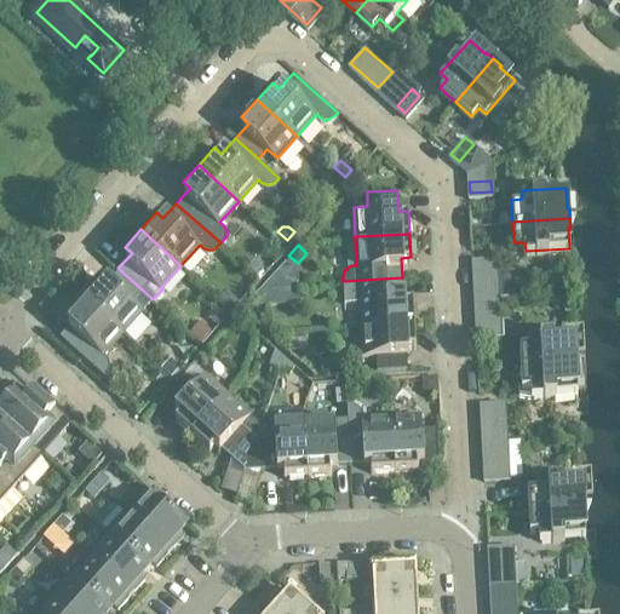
[(495,257),(474,258),(474,269),(495,268),(495,257)]
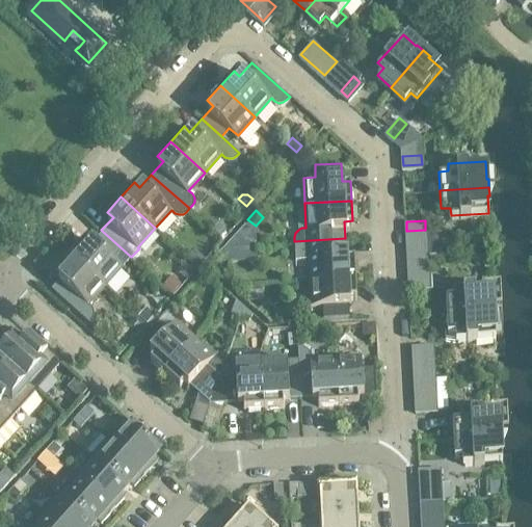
[(121,247),(101,230),(89,243),(83,238),(71,253),(105,284),(123,264),(113,257),(121,247)]
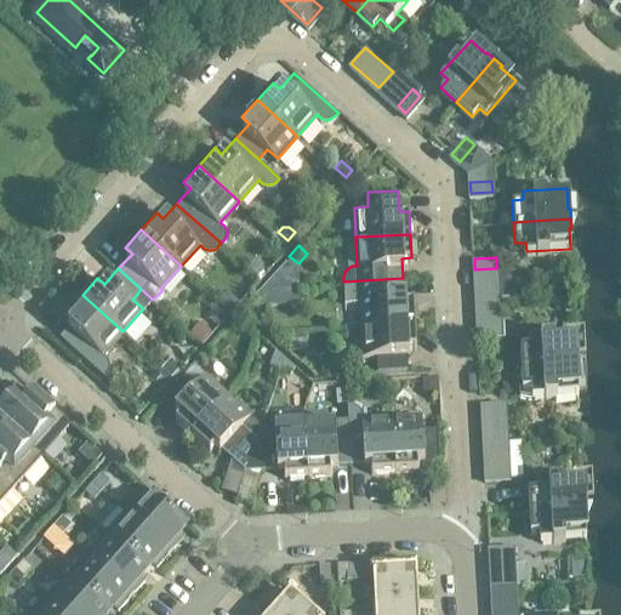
[(403,278),(343,282),(343,286),(346,291),(349,295),(354,296),(359,296),(360,324),(415,322),(414,299),(404,299),(403,278)]
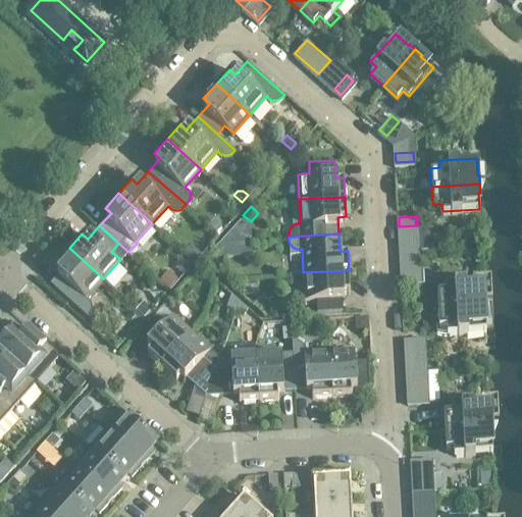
[(103,278),(69,248),(56,262),(62,267),(50,281),(87,314),(91,311),(92,307),(92,303),(90,299),(87,296),(103,278)]
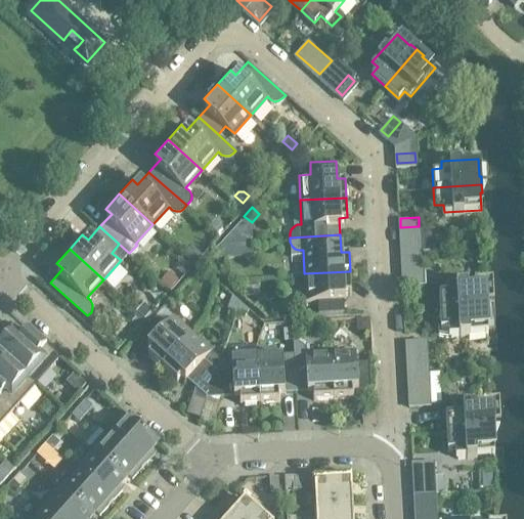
[(212,251),(205,258),(212,265),(216,261),(216,255),(212,251)]
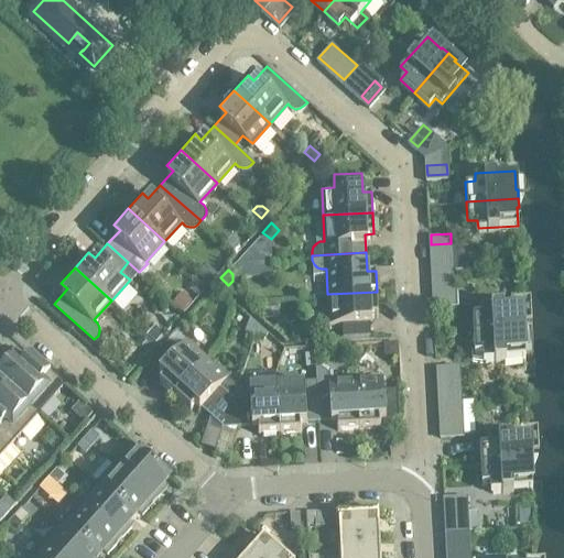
[(183,290),(174,299),(183,306),(192,297),(183,290)]
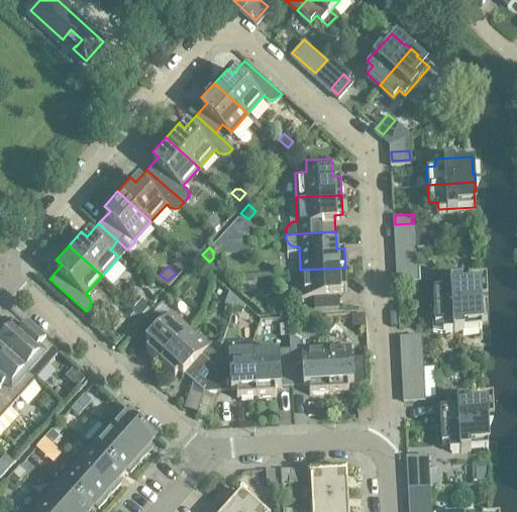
[(415,267),(397,268),(398,277),(416,276),(415,267)]
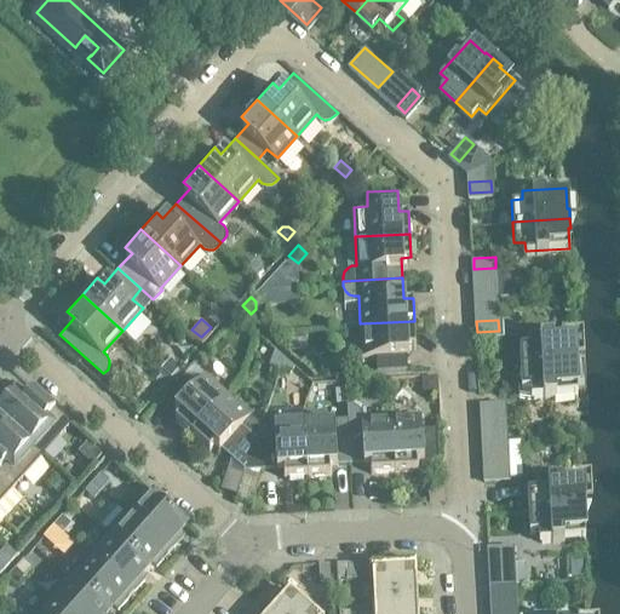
[(414,321),(360,323),(361,354),(375,353),(377,367),(407,366),(406,344),(415,344),(414,321)]
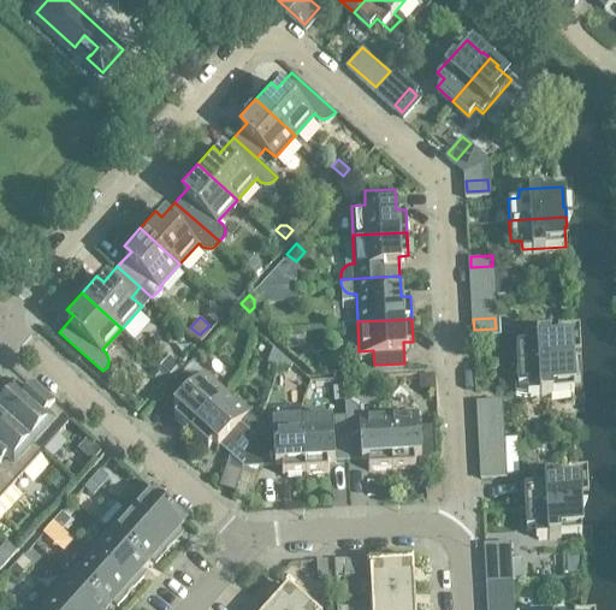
[(516,342),(517,362),(574,360),(573,350),(572,350),(570,330),(526,332),(527,341),(516,342)]
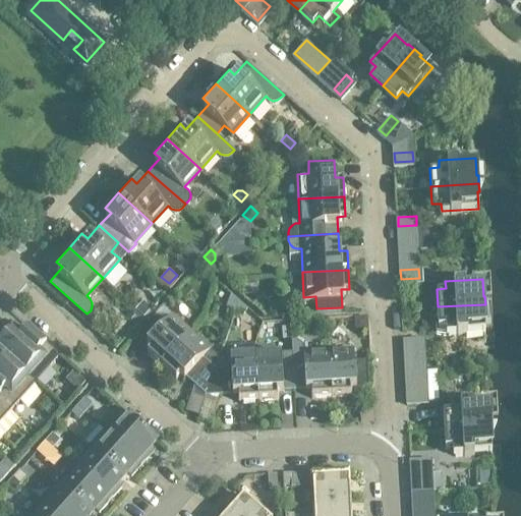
[(229,289),(225,298),(234,306),(238,297),(229,289)]
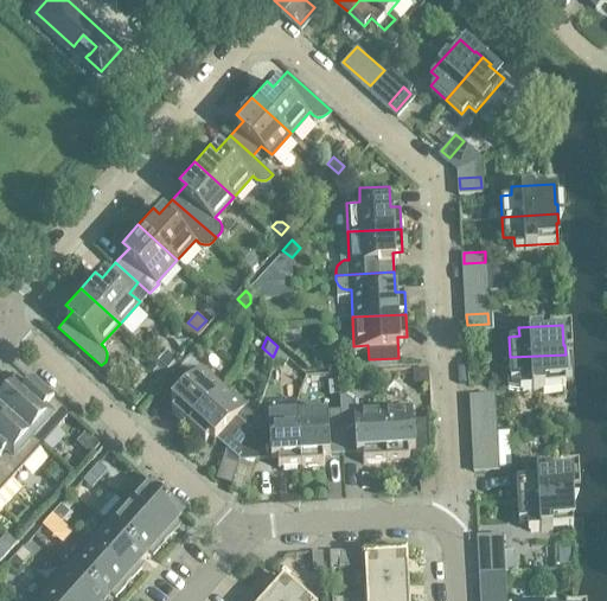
[(305,339),(295,350),(308,362),(318,351),(305,339)]
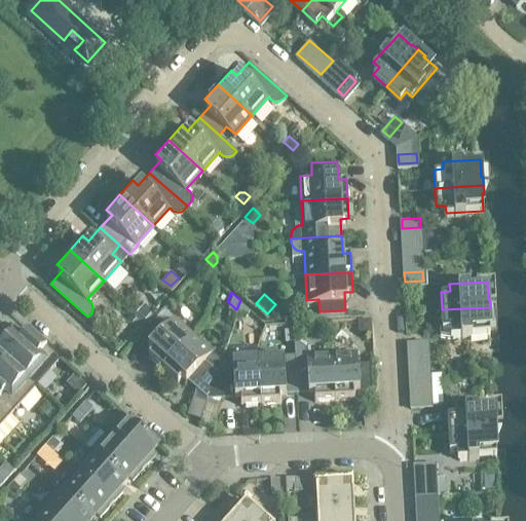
[(490,307),(442,309),(443,328),(452,327),(452,335),(489,333),(489,315),(490,315),(490,307)]
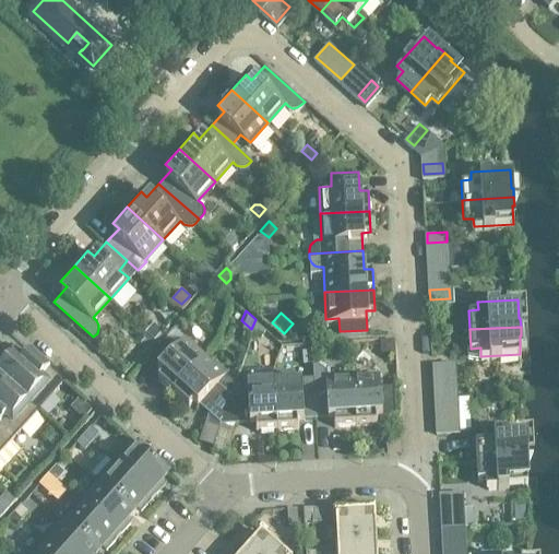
[(144,330),(138,338),(146,345),(153,338),(144,330)]
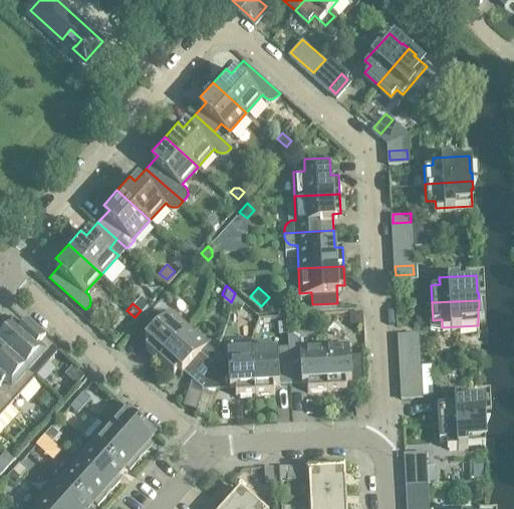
[(145,345),(159,357),(189,324),(170,308),(163,316),(154,308),(137,327),(150,339),(145,345)]
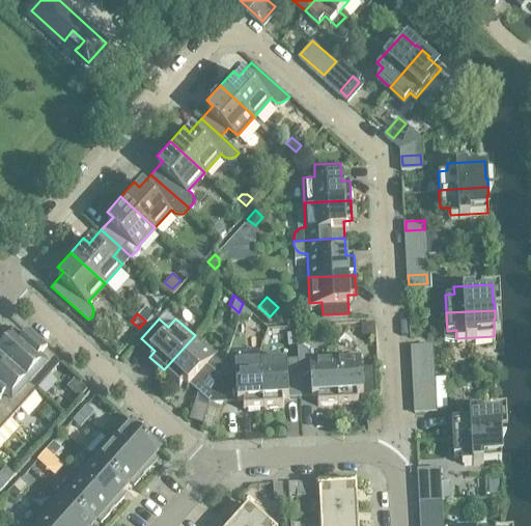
[(0,355),(35,388),(61,359),(29,330),(20,340),(10,332),(7,336),(4,333),(0,336),(0,355)]
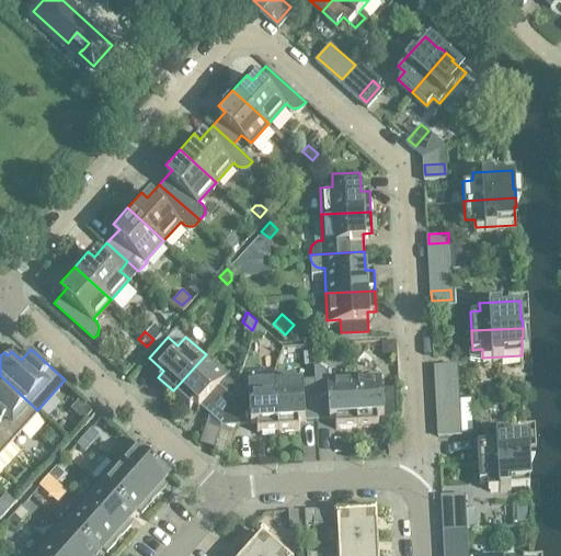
[(236,381),(206,354),(173,390),(189,405),(195,399),(221,422),(231,394),(236,381)]
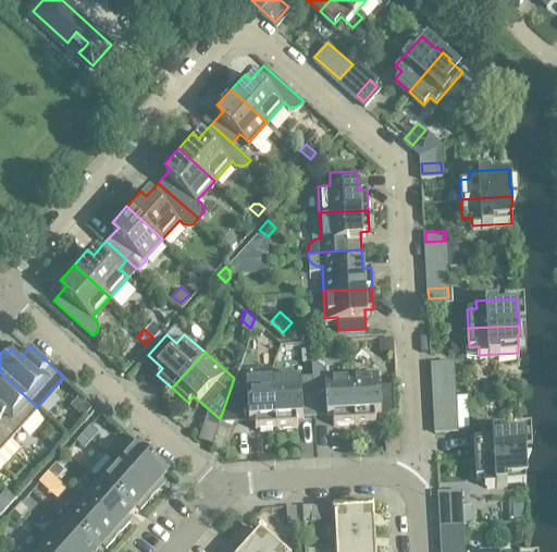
[(354,420),(350,371),(324,373),(324,369),(323,367),(322,365),(320,363),(318,362),(314,360),(310,360),(311,373),(314,414),(332,413),(333,421),(354,420)]
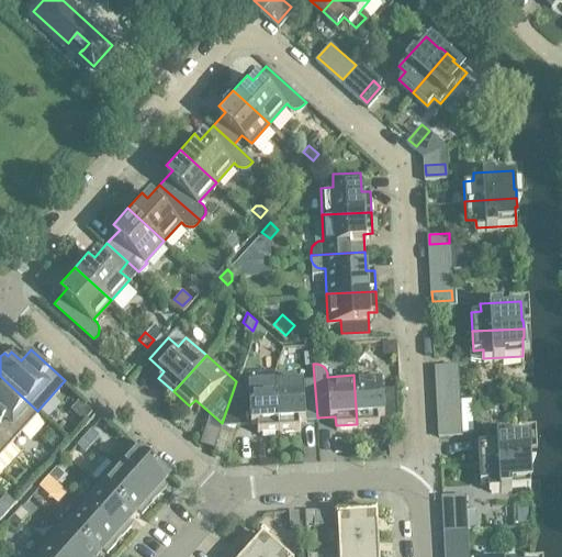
[(456,364),(436,365),(438,398),(458,397),(456,364)]
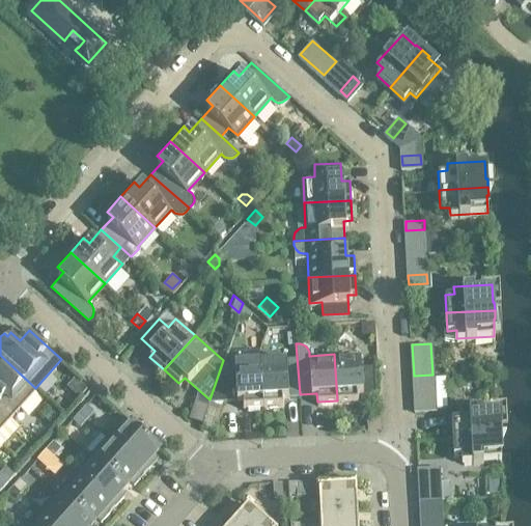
[(360,353),(334,354),(337,400),(357,399),(357,391),(374,390),(373,364),(361,364),(360,353)]
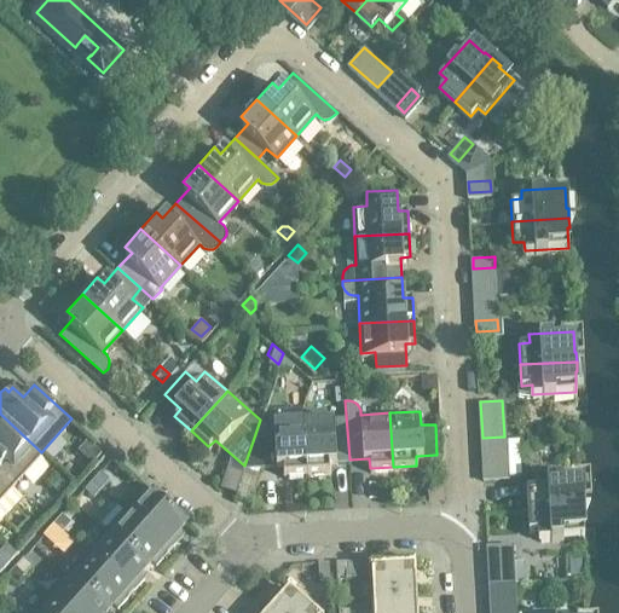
[(41,452),(0,414),(0,473),(12,484),(41,452)]
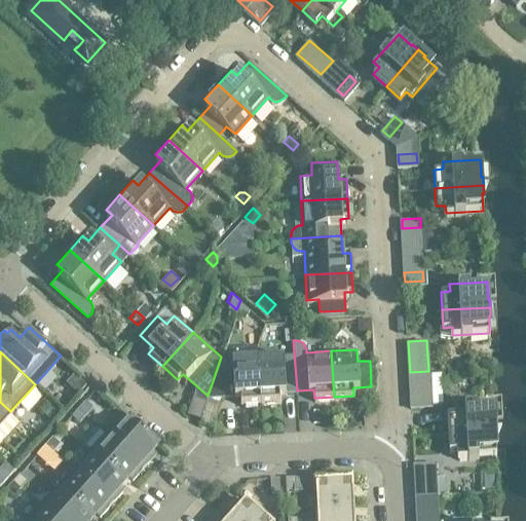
[(297,391),(294,352),(258,355),(260,401),(279,400),(279,392),(297,391)]
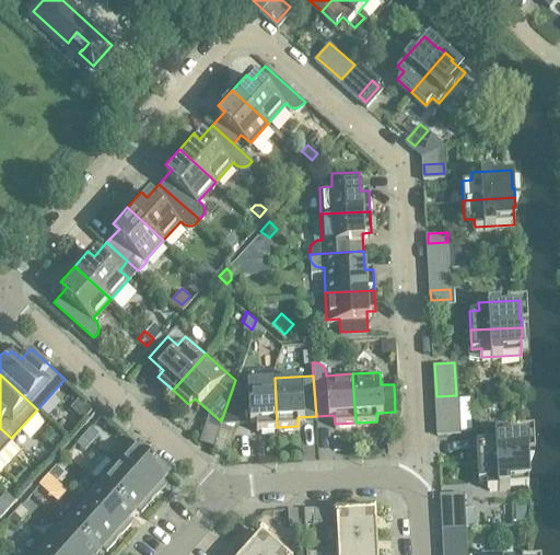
[(247,392),(231,393),(221,421),(256,419),(256,428),(277,427),(275,378),(247,380),(247,392)]
